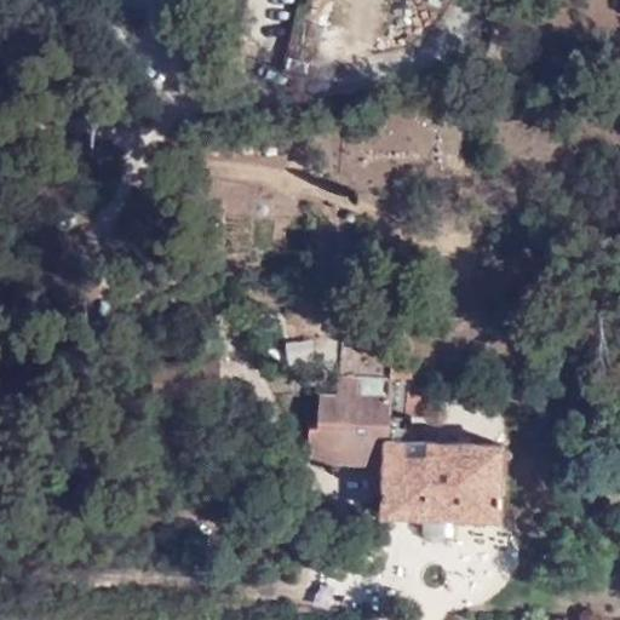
[(401,321),(390,320),(386,379),(405,380),(407,321),(401,321)]
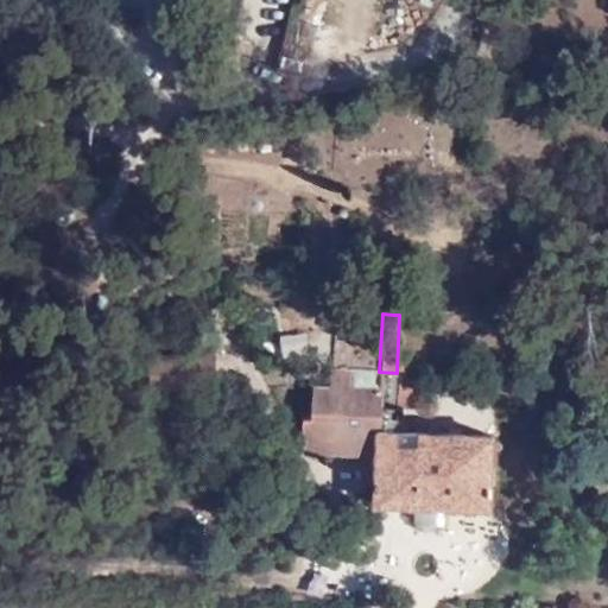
[(377,404),(379,377),(327,373),(325,387),(314,387),(311,418),(301,417),(299,449),(373,454),(375,429),(377,404)]
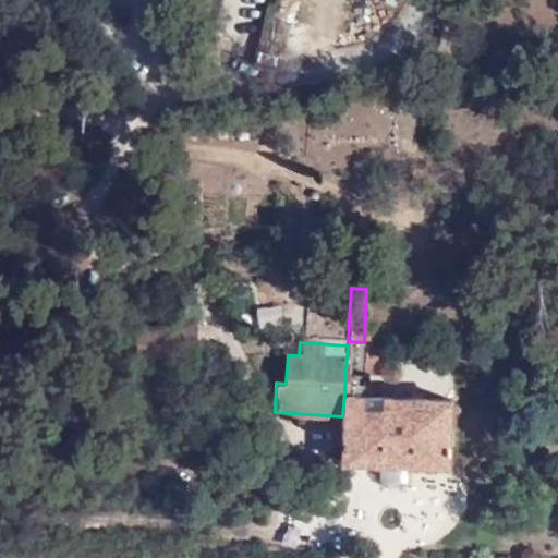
[(387,347),(348,346),(346,371),(385,373),(387,347)]
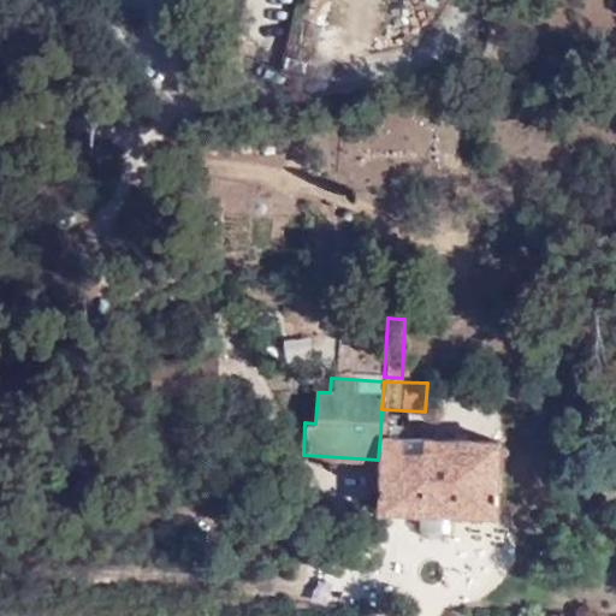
[(380,434),(378,460),(377,505),(414,508),(444,509),(489,511),(491,442),(380,434)]
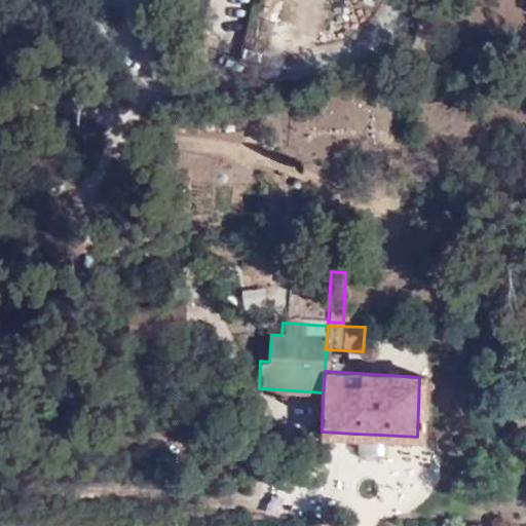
[(378,449),(379,435),(353,434),(352,446),(355,452),(374,454),(378,449)]
